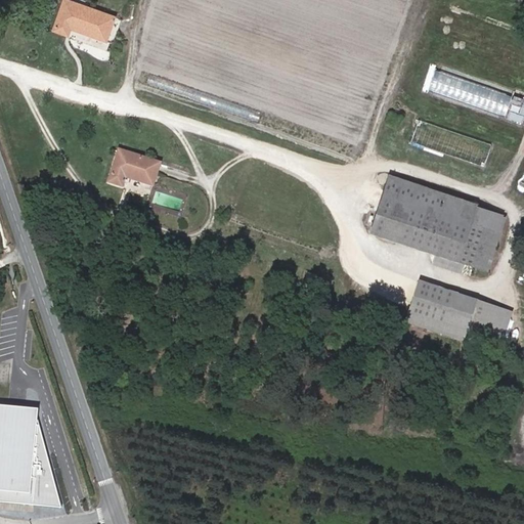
[(105,23),(114,26),(118,15),(113,14),(111,14),(107,13),(107,11),(83,4),(71,0),(57,0),(50,26),(62,29),(64,24),(101,36),(105,23)]
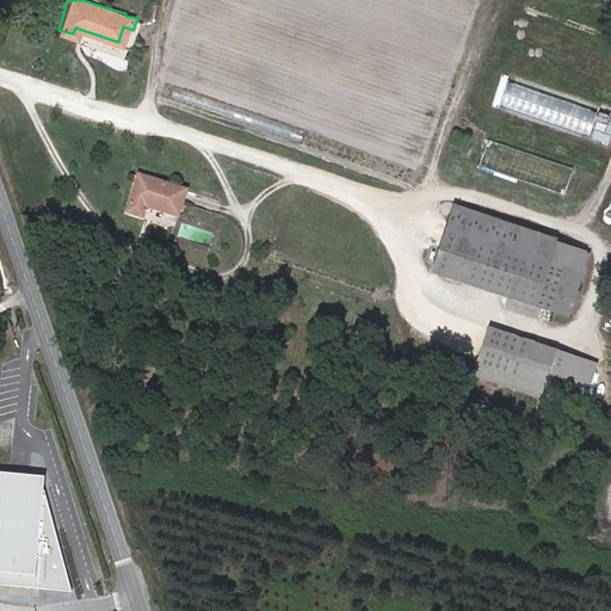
[(500,104),(590,134),(598,109),(507,80),(500,104)]
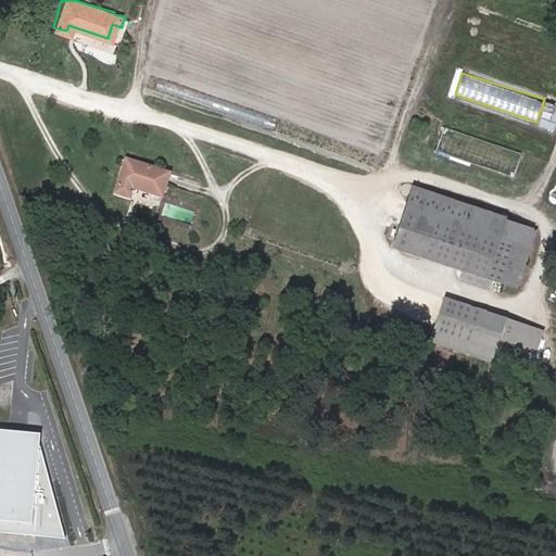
[(555,102),(545,100),(538,125),(555,130),(555,127),(555,102)]
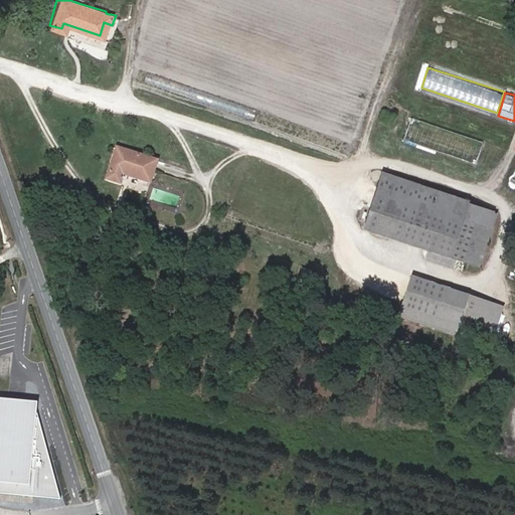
[(477,162),(483,143),(411,119),(405,139),(477,162)]
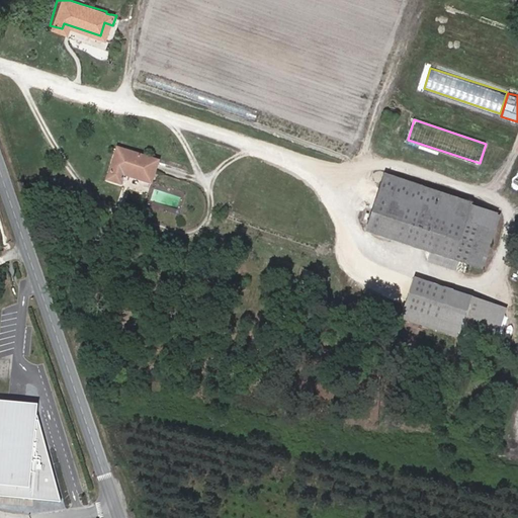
[(144,179),(151,157),(112,144),(102,175),(113,178),(116,170),(144,179)]
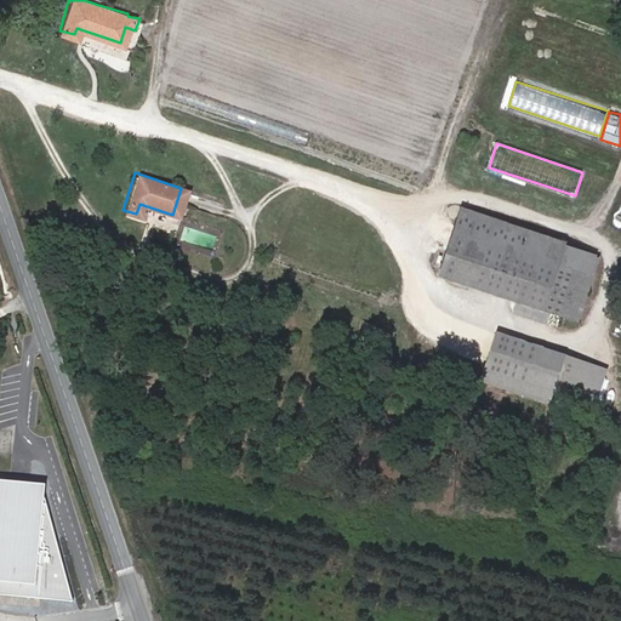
[(518,246),(524,226),(455,203),(449,223),(518,246)]
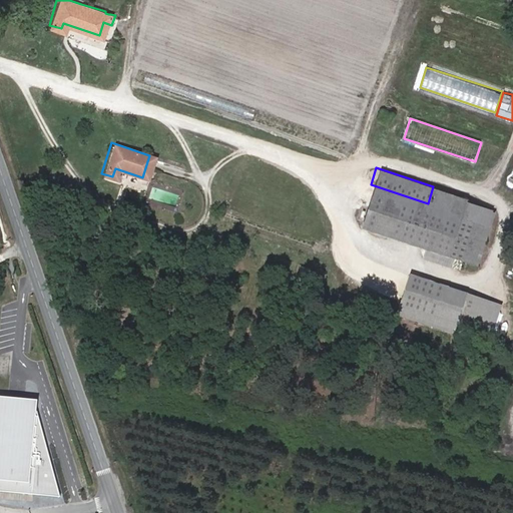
[(428,203),(371,184),(359,223),(459,255),(466,233),(471,234),(474,226),(469,224),(471,217),(457,212),(461,195),(433,186),(428,203)]
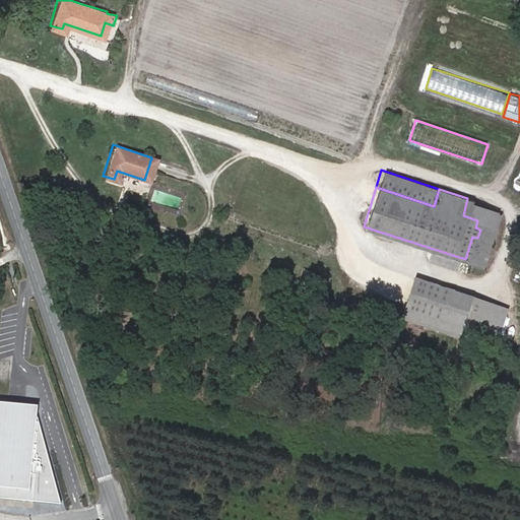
[(472,237),(465,259),(480,263),(493,225),(477,220),(475,228),(480,230),(477,238),(472,237)]
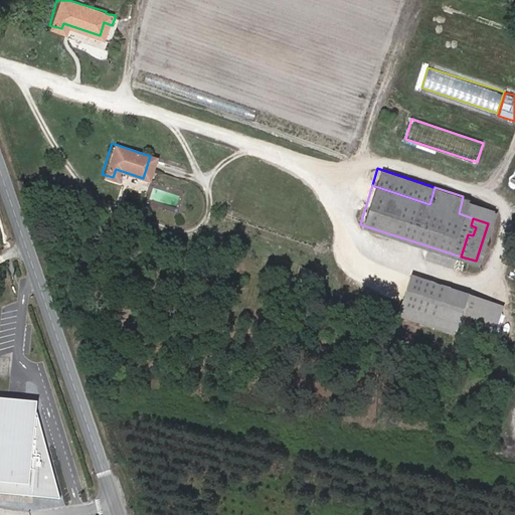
[(453,322),(464,292),(406,273),(395,303),(453,322)]
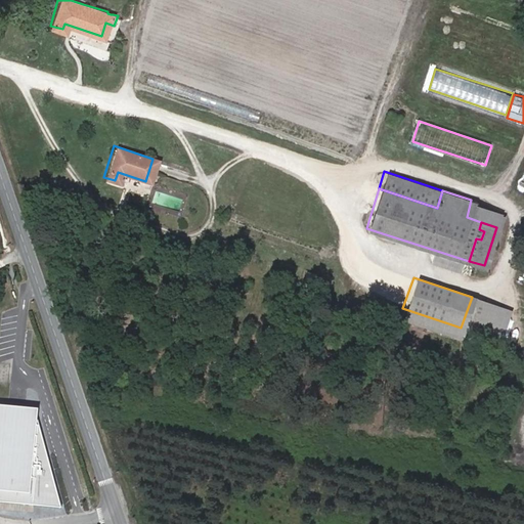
[(472,297),(461,328),(496,339),(506,308),(472,297)]
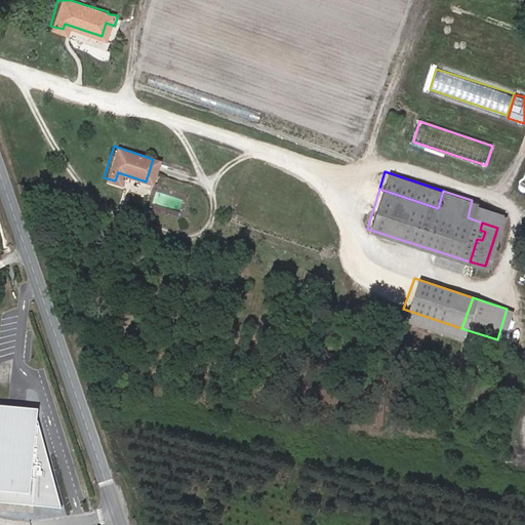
[(459,338),(461,328),(403,309),(400,318),(459,338)]
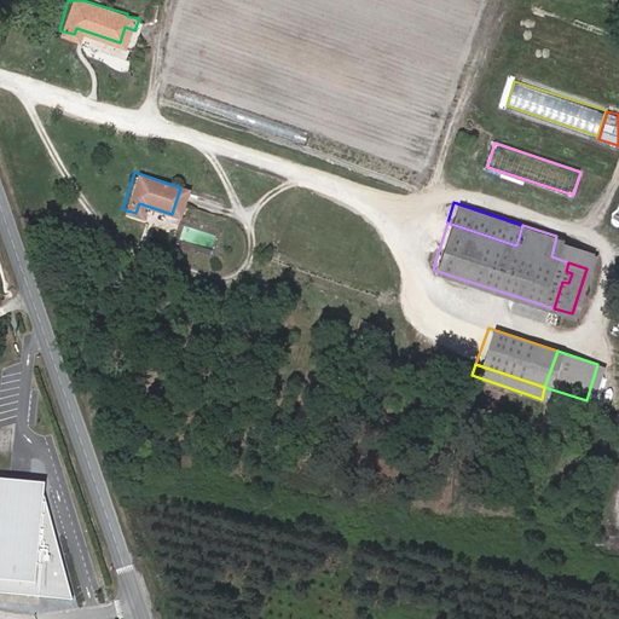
[(0,593),(74,600),(45,493),(46,484),(0,479),(0,593)]
